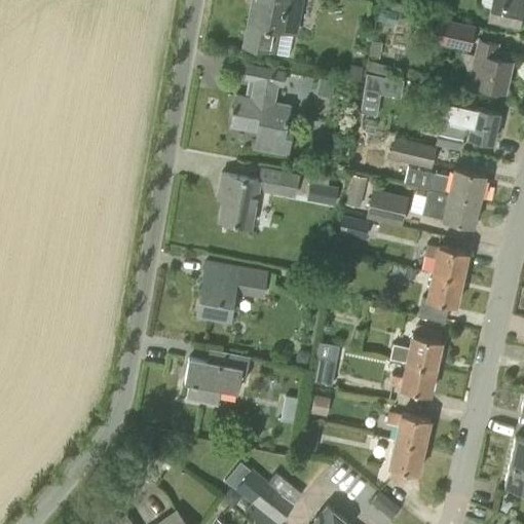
[(255,0),(259,1),(254,26),(250,25),(246,47),(269,52),(269,53),(277,54),(283,32),(297,35),(303,0),(255,0)]
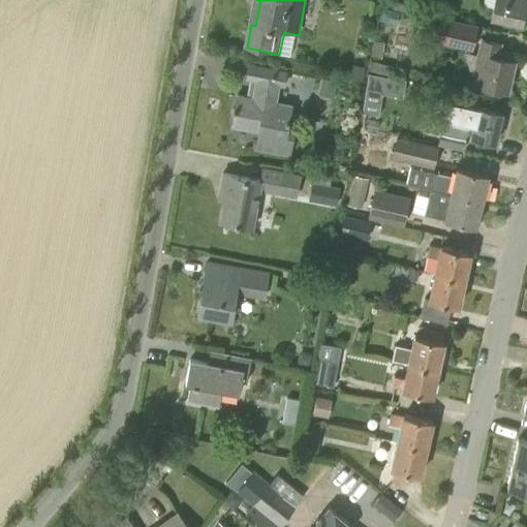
[(523,25),(526,10),(526,0),(496,0),(493,19),(523,25)]
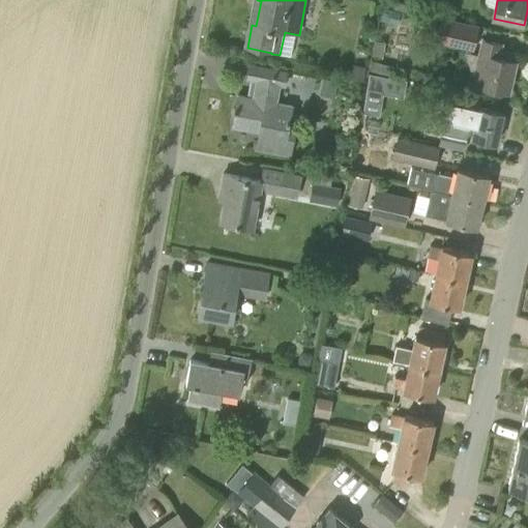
[(419,16),(421,8),(398,3),(396,10),(419,16)]
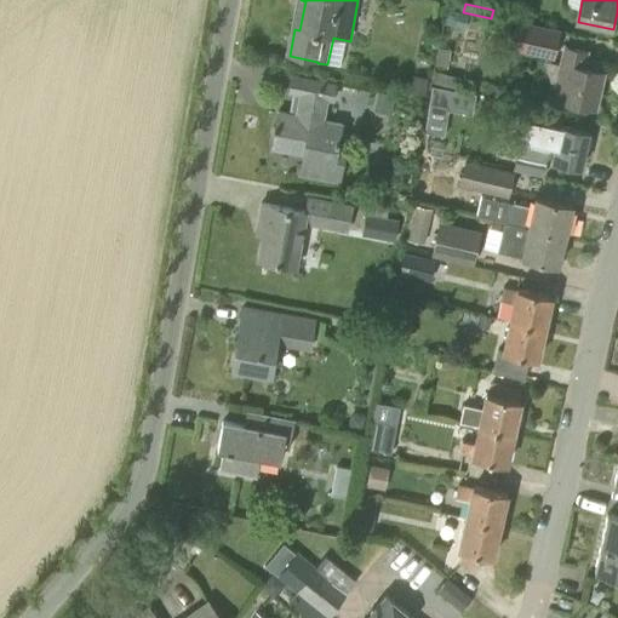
[(555,61),(561,32),(514,21),(508,51),(555,61)]
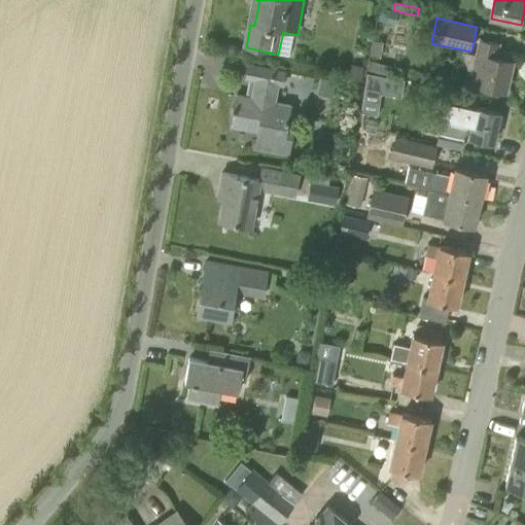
[(506,93),(514,62),(497,60),(500,44),(482,40),(471,85),(506,93)]
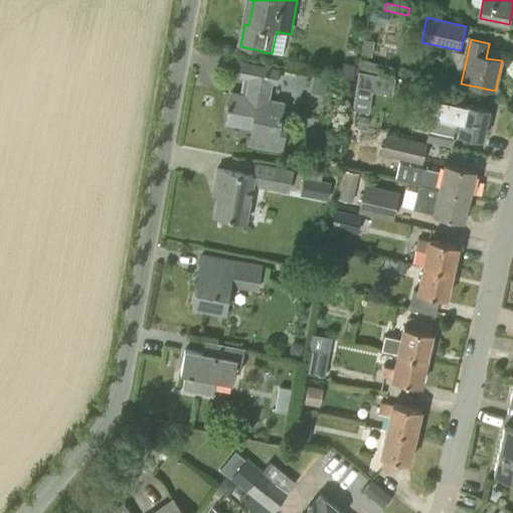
[(362,60),(360,70),(380,75),(383,65),(362,60)]
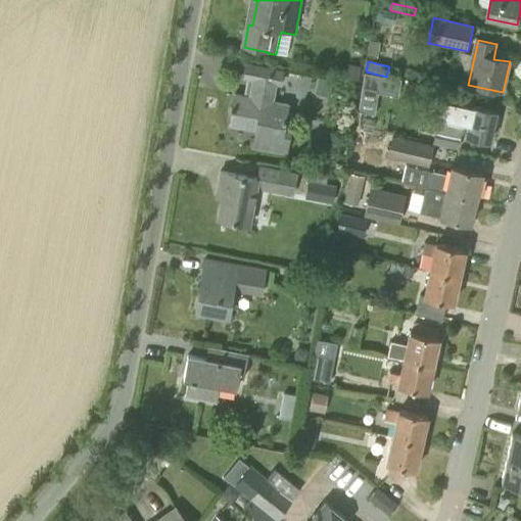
[(282,86),(285,73),(247,65),(245,79),(254,80),(251,98),(236,95),(230,126),(257,131),(254,148),(287,155),(292,130),(285,128),(289,105),(274,102),(277,85),(282,86)]
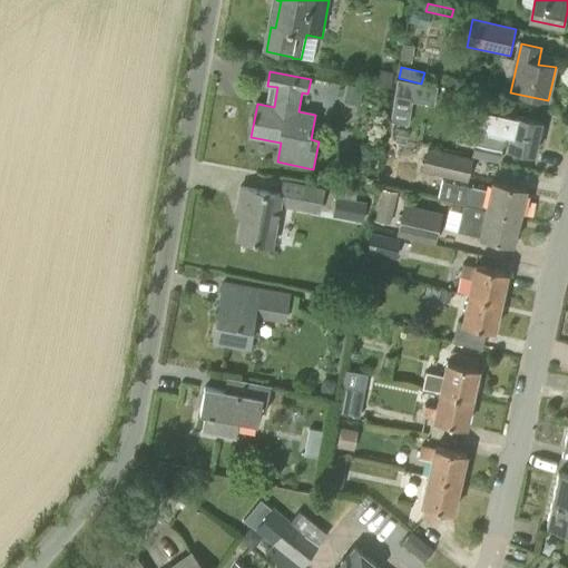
[(436,110),(439,91),(399,85),(391,127),(410,131),(413,107),(436,110)]
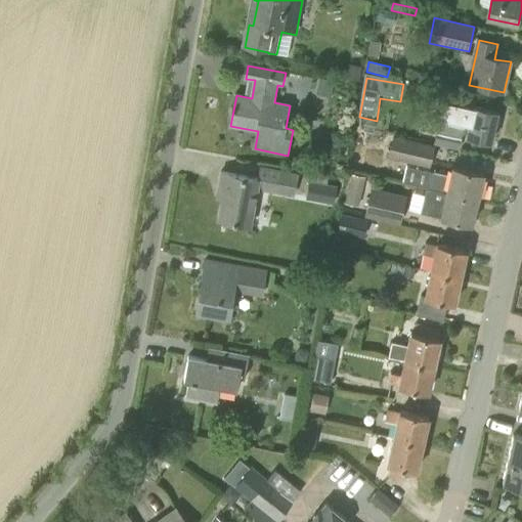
[(319,82),(315,98),(332,101),(335,85),(319,82)]
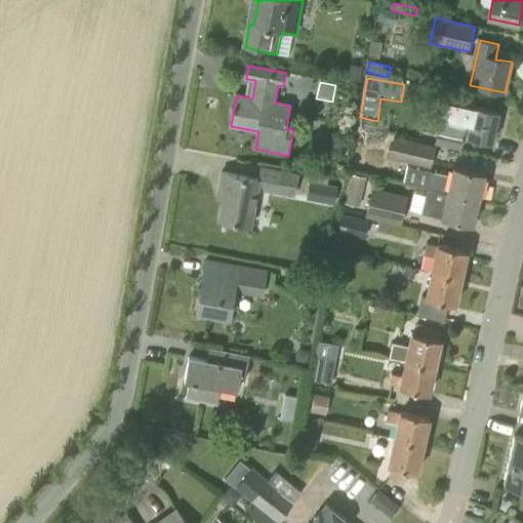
[(493,143),(500,113),(476,108),(477,105),(442,95),(436,119),(442,120),(436,146),(459,152),(465,134),(469,136),(469,137),(493,143)]
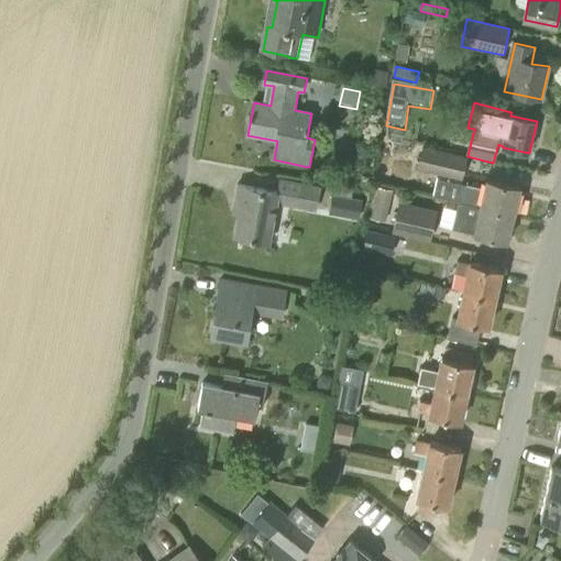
[(463,182),(469,158),(424,147),(418,171),(463,182)]
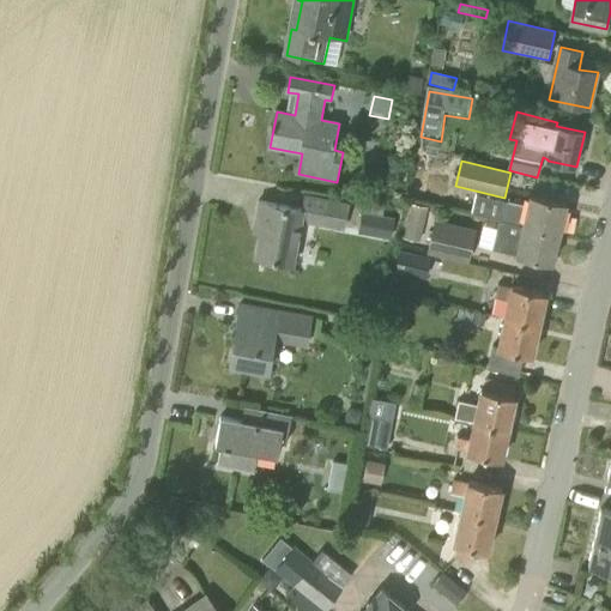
[(501,221),(561,234),(568,204),(532,195),(528,207),(477,195),(473,215),(501,221)]
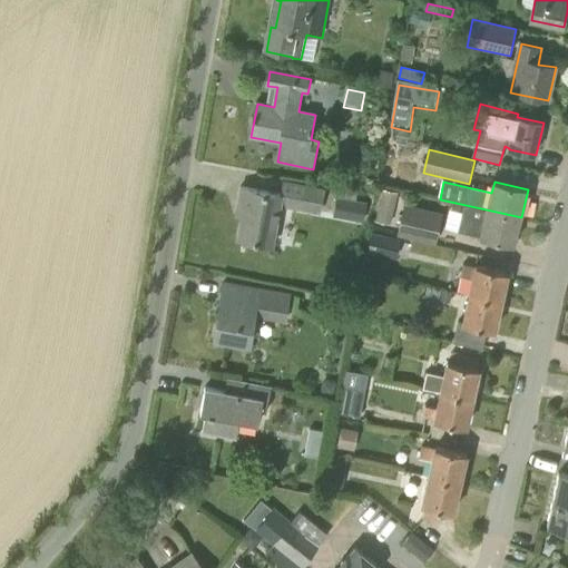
[(274,247),(282,207),(321,214),(325,191),(284,183),(282,195),(242,188),(237,208),(244,209),(238,241),(274,247)]
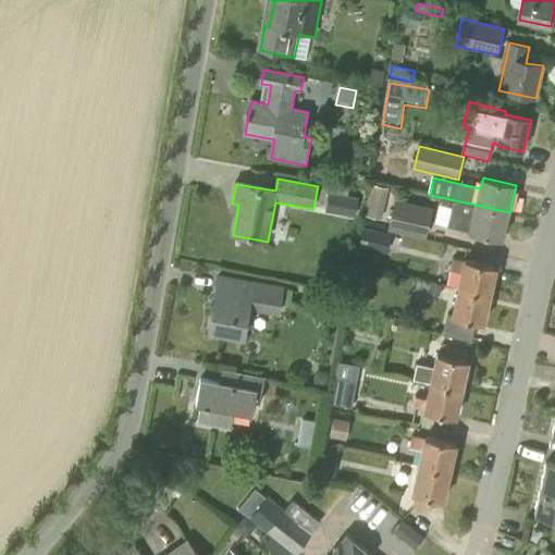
[(383,221),(390,189),(374,186),(368,218),(383,221)]
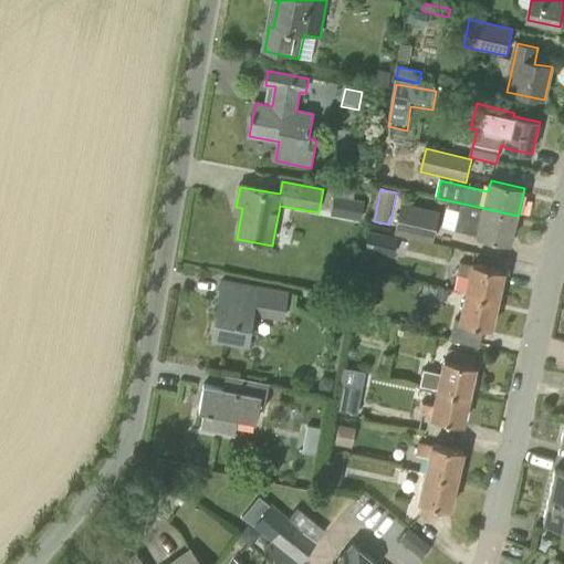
[(335,197),(332,217),(362,222),(365,202),(335,197)]
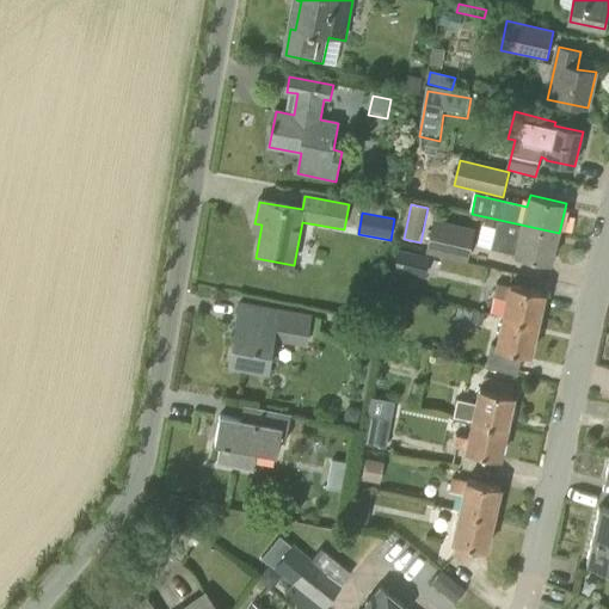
[(468,263),(475,229),(435,220),(426,253),(468,263)]
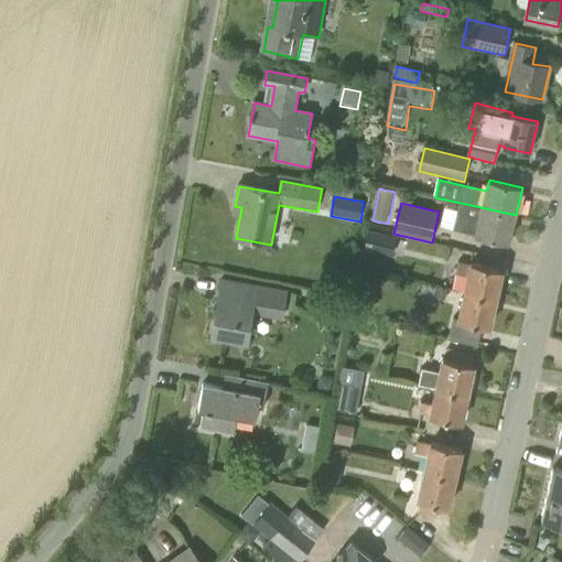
[(509,242),(516,215),(461,203),(454,230),(476,235),(509,242)]
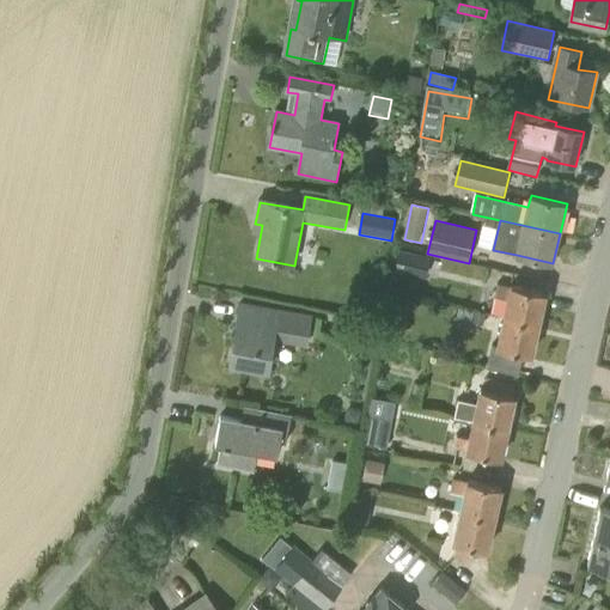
[(426,279),(432,258),(400,250),(395,270),(426,279)]
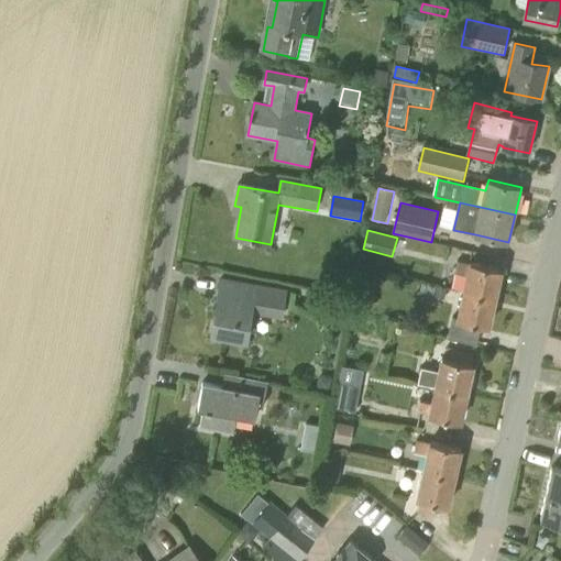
[(464,292),(496,299),(503,270),(471,263),(471,265),(458,262),(455,274),(468,276),(464,292)]
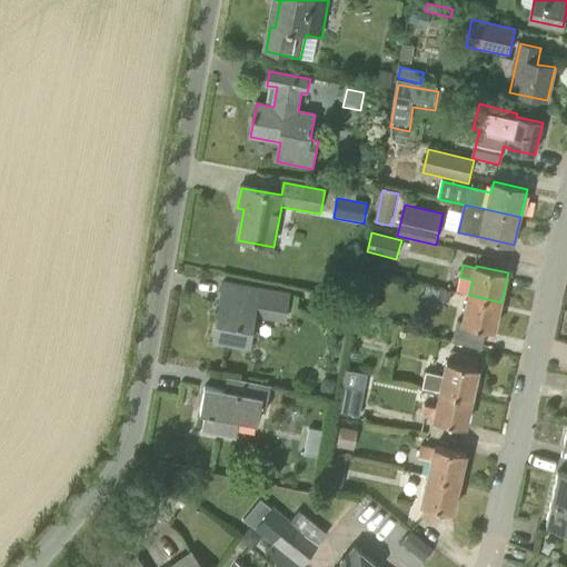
[(286,321),(290,295),(260,289),(224,282),(215,339),(250,346),(256,316),(286,321)]
